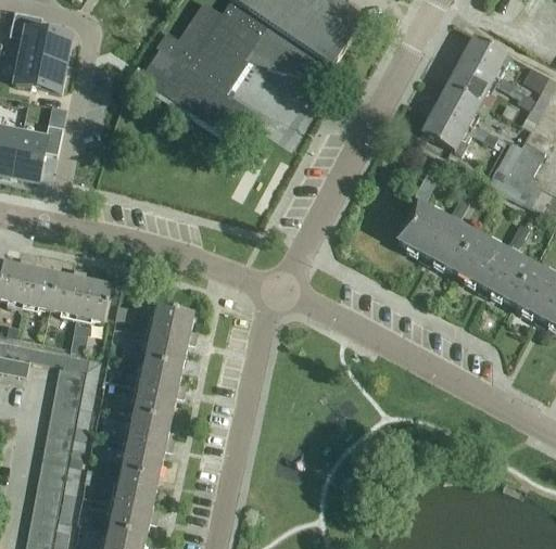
[(155,49),(160,52),(141,79),(235,142),(254,114),(226,94),(249,62),(321,81),(331,66),(332,67),(361,25),(359,25),(366,15),(343,0),(232,0),(222,14),(204,2),(178,40),(167,33),(155,49)]
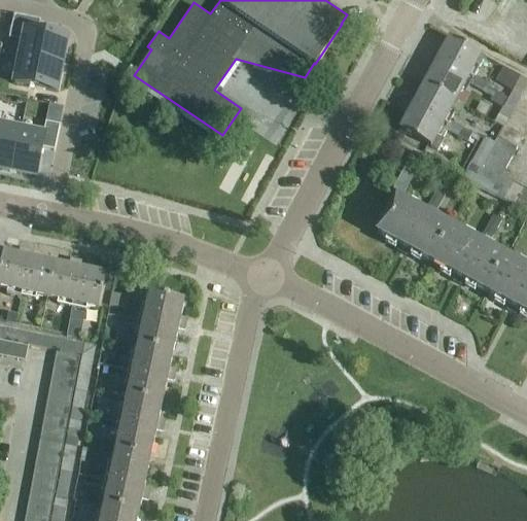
[(62,62),(67,35),(38,30),(41,16),(14,11),(9,35),(23,38),(20,54),(62,62)]
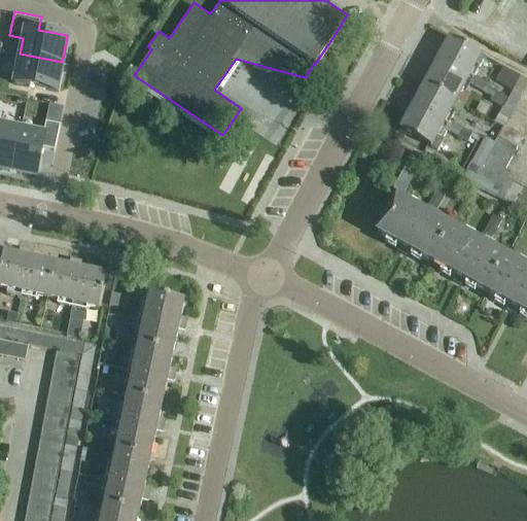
[(432,68),(423,84),(454,102),(468,74),(472,76),(485,54),(481,50),(451,34),(438,57),(431,56),(427,64),(432,68)]
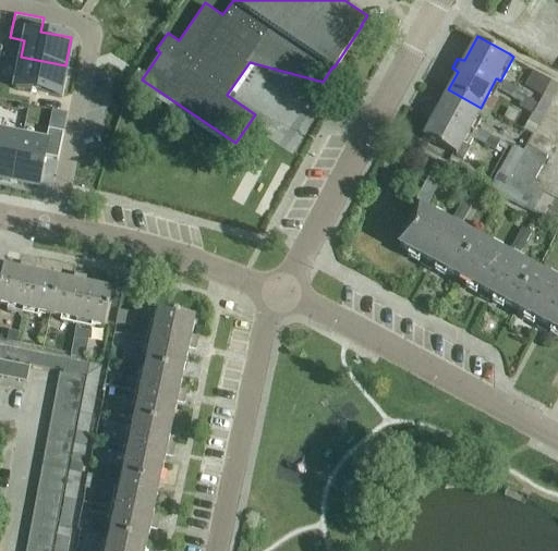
[(21,57),(15,85),(60,94),(65,65),(21,57)]
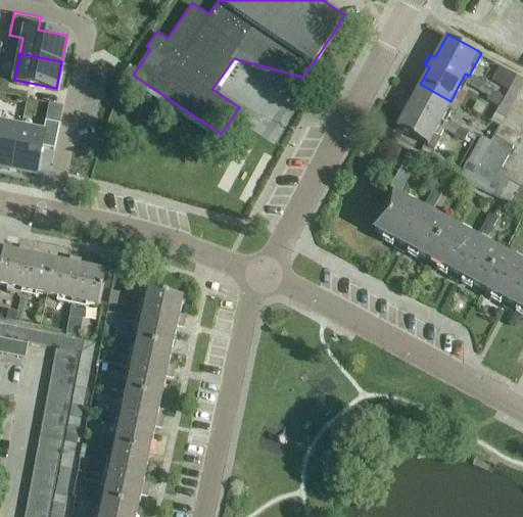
[(495,80),(509,87),(517,73),(503,64),(495,80)]
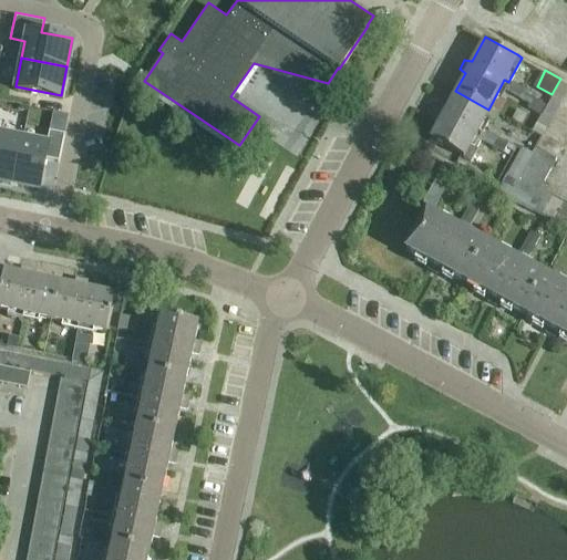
[(507,89),(518,95),(523,85),(512,79),(507,89)]
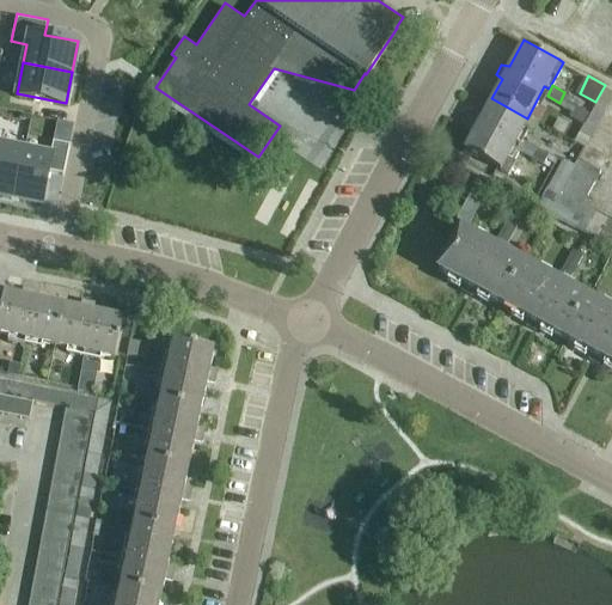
[(564,92),(560,103),(570,109),(568,112),(585,122),(591,111),(575,103),(577,98),(564,92)]
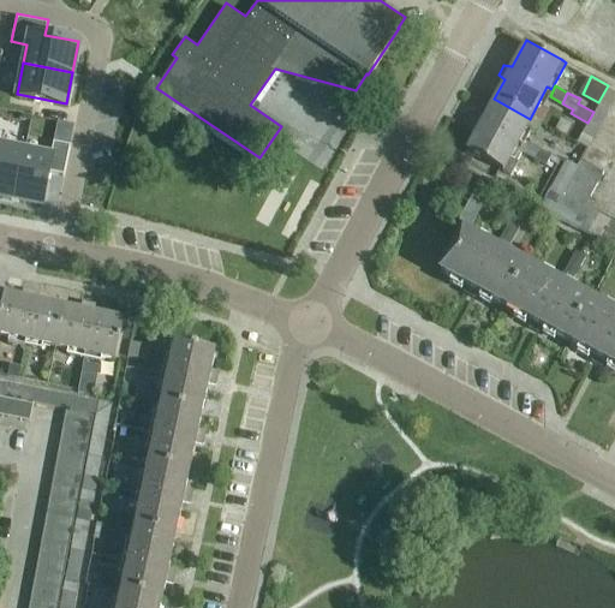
[(477,132),(467,148),(502,167),(512,172),(518,160),(517,160),(523,149),(527,139),(525,138),(531,127),(526,125),(530,119),(494,99),(482,119),(476,118),(470,129),(477,132)]
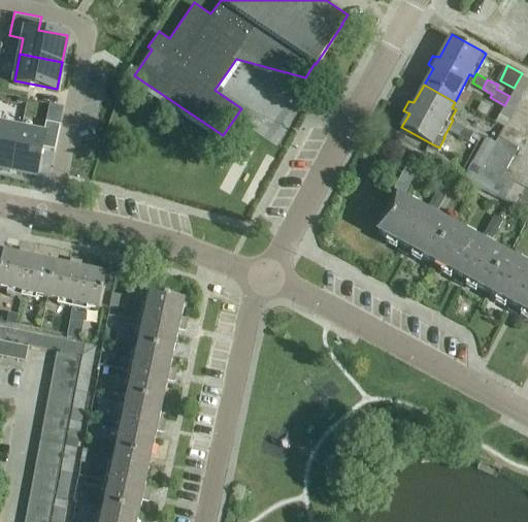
[(514,106),(527,112),(527,101),(520,97),(514,106)]
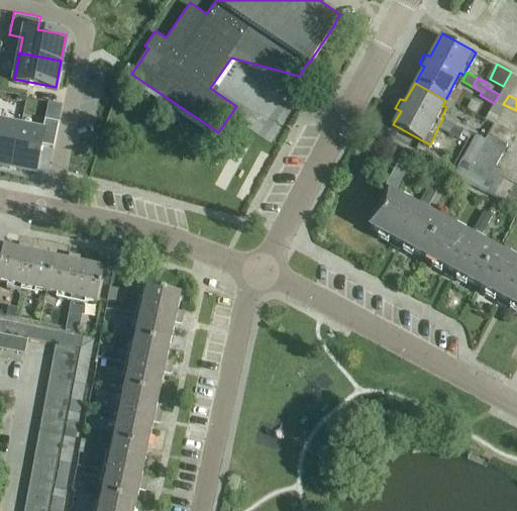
[(499,113),(516,123),(516,110),(503,104),(499,113)]
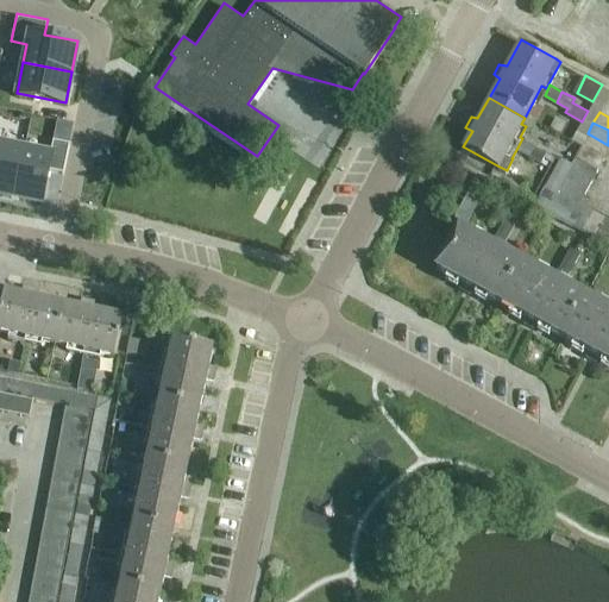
[(0,126),(0,192),(14,195),(25,140),(0,136),(0,131),(1,127),(0,126)]
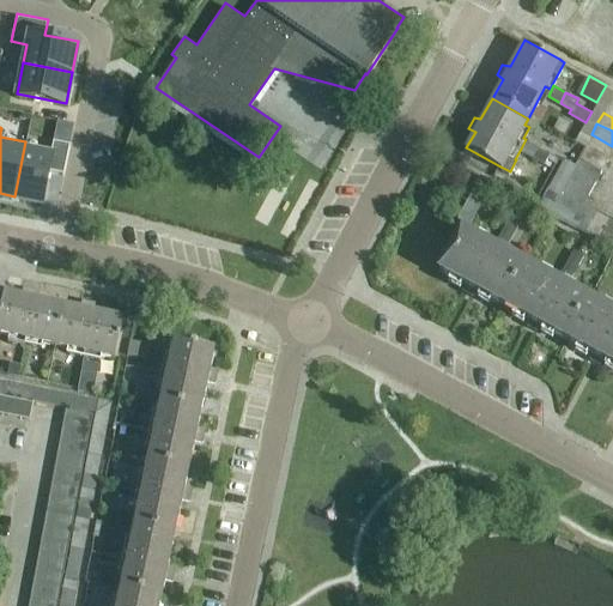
[(280,127),(274,137),(283,141),(289,132),(280,127)]
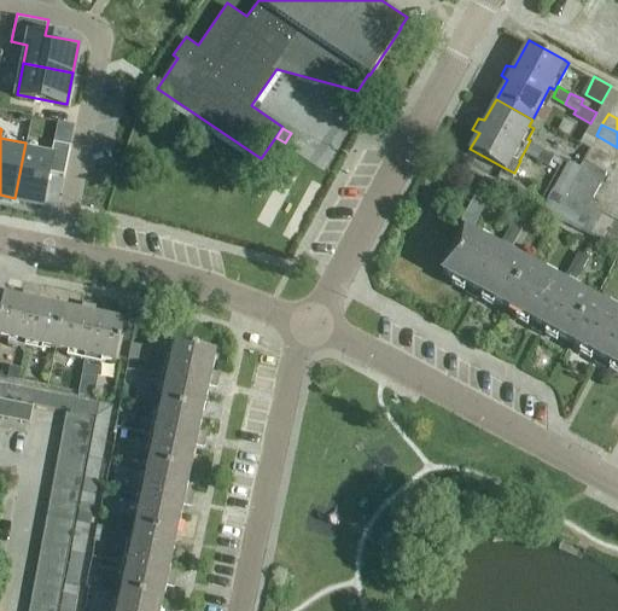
[(589,146),(612,159),(617,149),(617,147),(596,135),(589,146)]
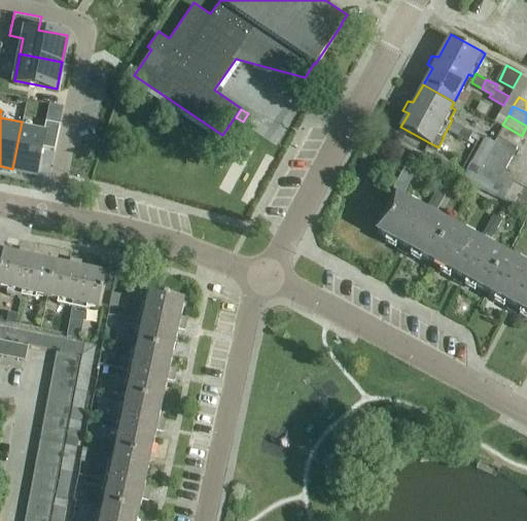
[(22,122),(12,169),(36,173),(42,145),(55,147),(60,122),(46,119),(45,118),(43,132),(22,127),(23,123),(22,122)]
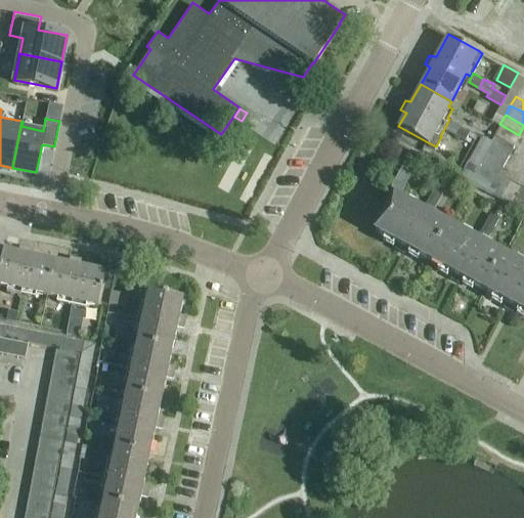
[(460,125),(449,119),(445,127),(455,132),(460,125)]
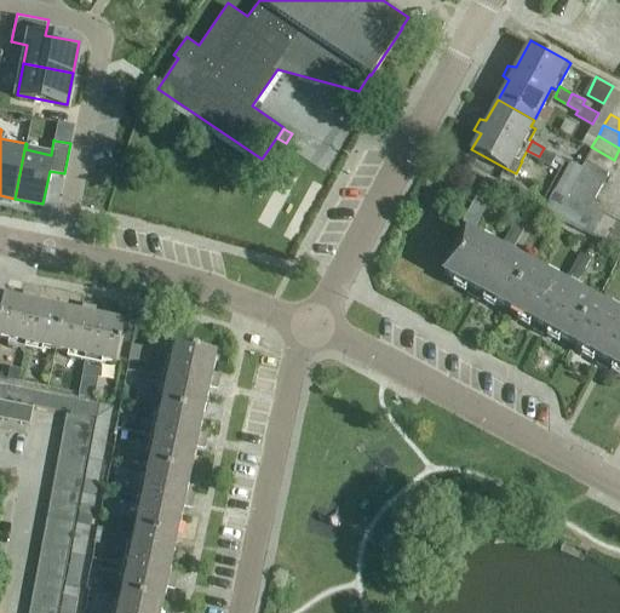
[(585,158),(608,171),(614,160),(591,147),(585,158)]
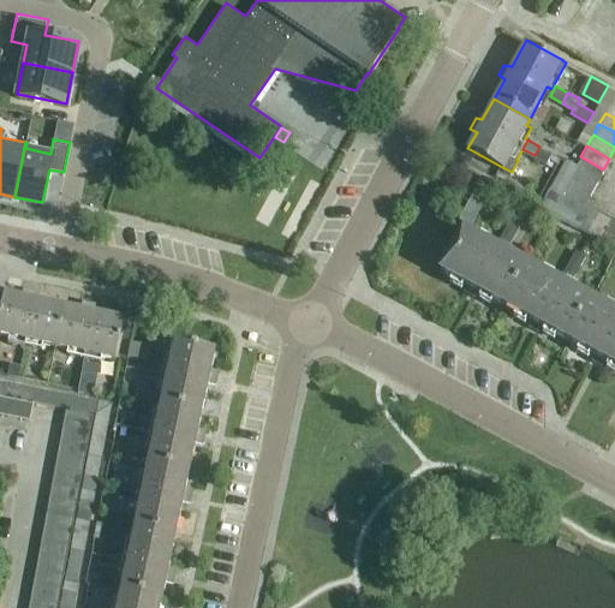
[(551,153),(539,147),(535,155),(545,162),(551,153)]
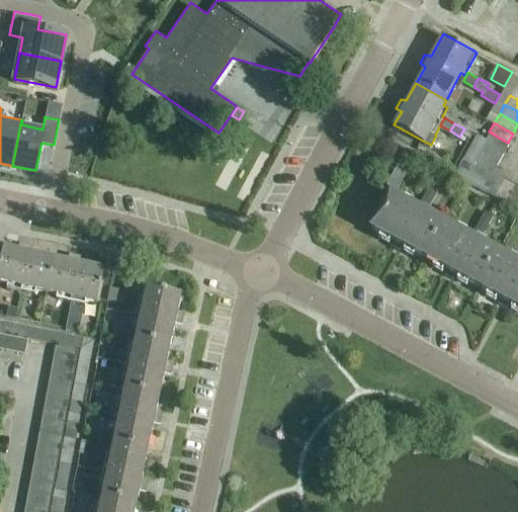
[(473,140),(482,145),(484,142),(486,137),(478,132),(473,140)]
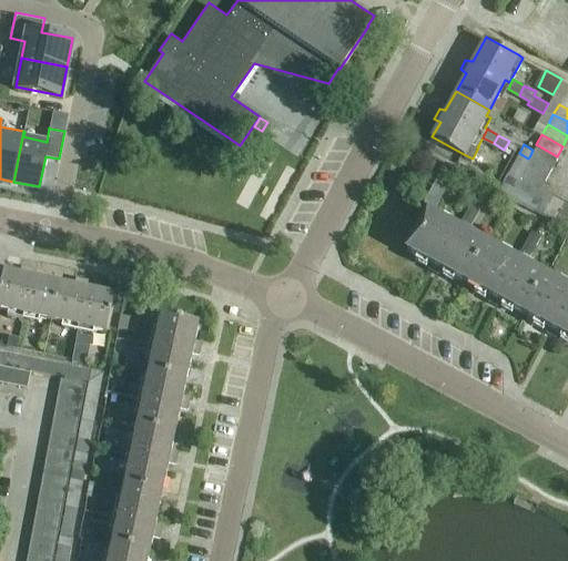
[(530,155),(551,167),(557,156),(536,144),(533,150),(530,155)]
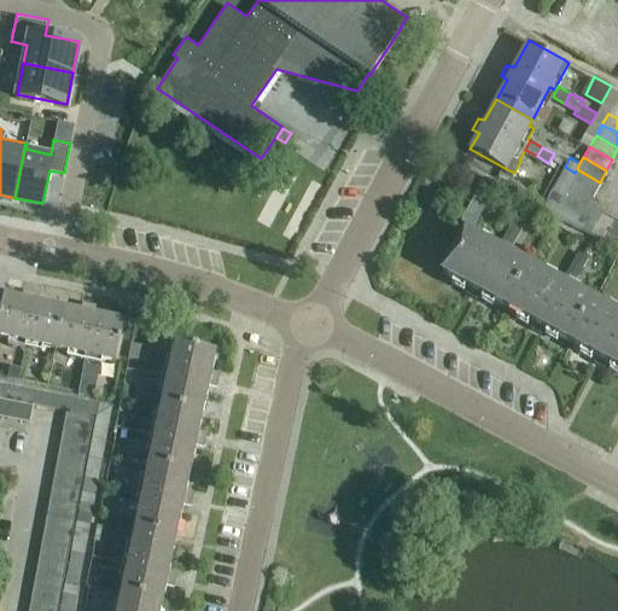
[(570,182),(571,180),(575,173),(565,167),(559,176),(570,182)]
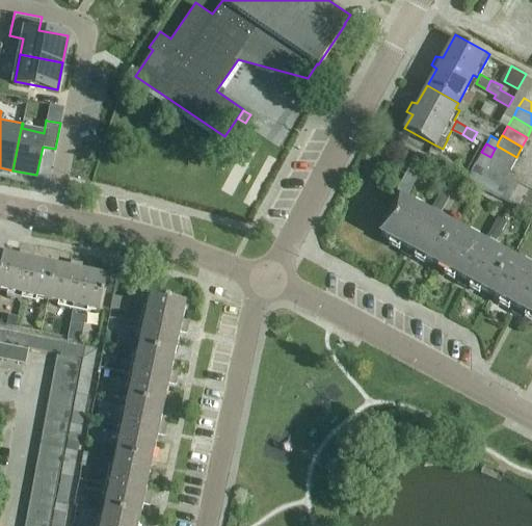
[(491,155),(511,166),(516,157),(497,146),(495,149),(491,155)]
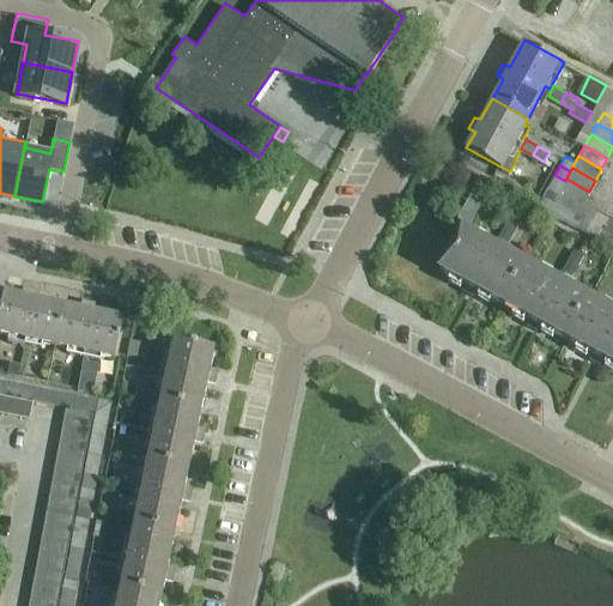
[(480,173),(474,183),(486,189),(492,179),(480,173)]
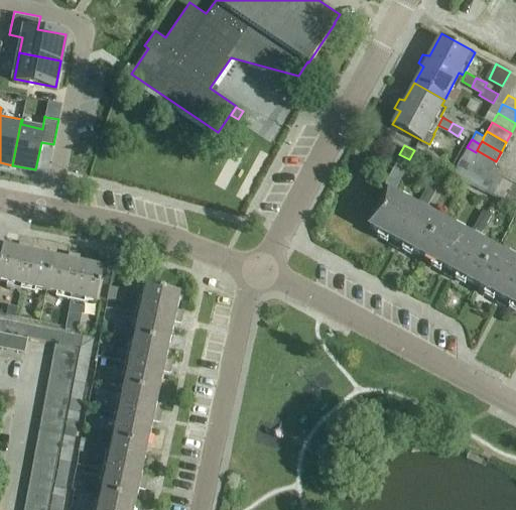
[(472,160),(476,152),(467,147),(463,155),(472,160)]
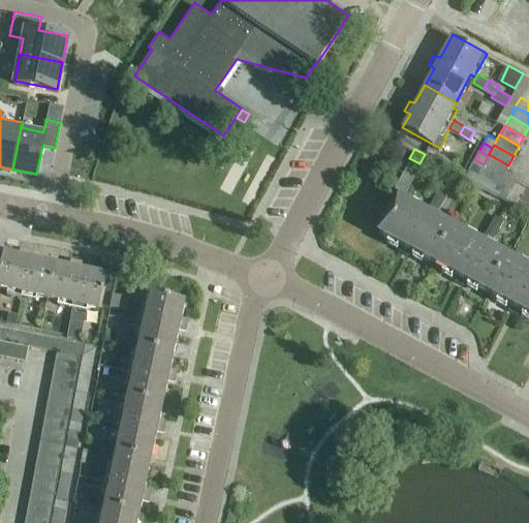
[(502,185),(507,175),(504,174),(508,165),(489,154),(488,156),(484,164),(478,172),(483,174),(490,178),(496,181),(502,185)]
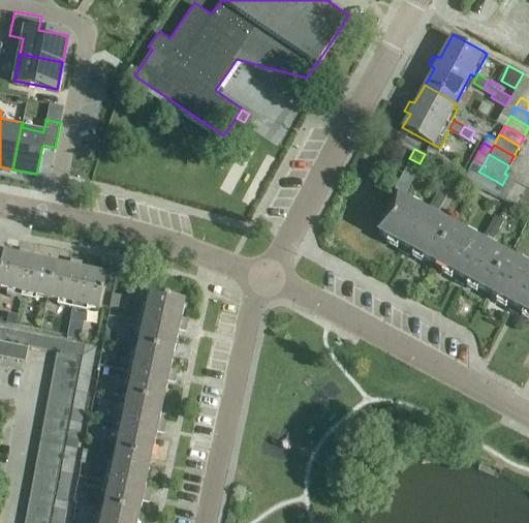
[(409,158),(404,167),(414,174),(419,163),(409,158)]
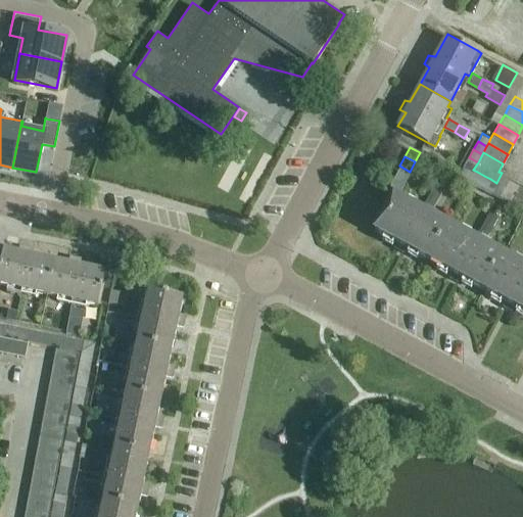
[(473,170),(478,162),(469,157),(465,166),(471,169),(473,170)]
